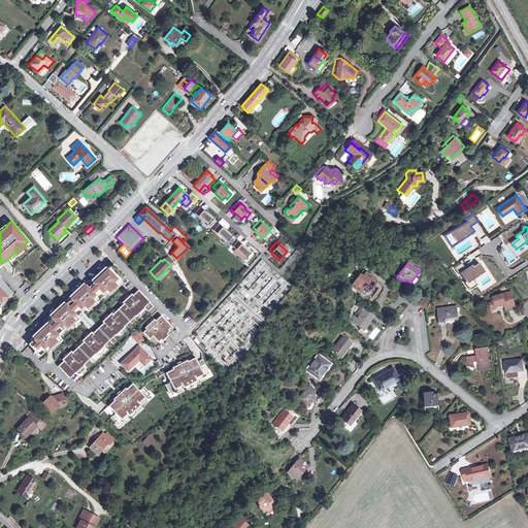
[(462,263),(456,268),(459,273),(460,272),(468,284),(486,272),(480,264),(474,267),(472,265),(466,269),(462,263)]
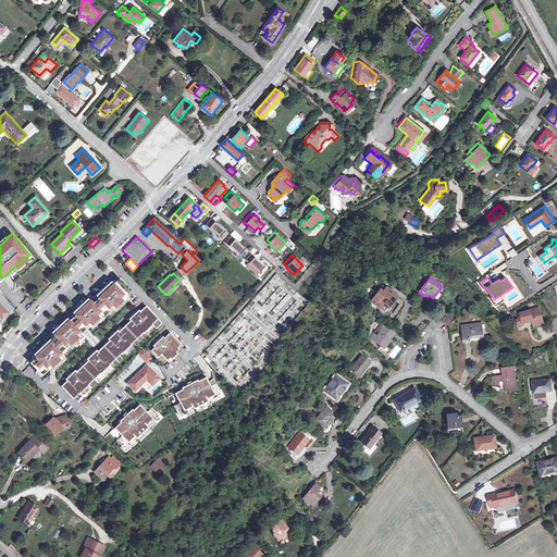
[(113,285),(123,295),(128,289),(120,279),(113,285)]
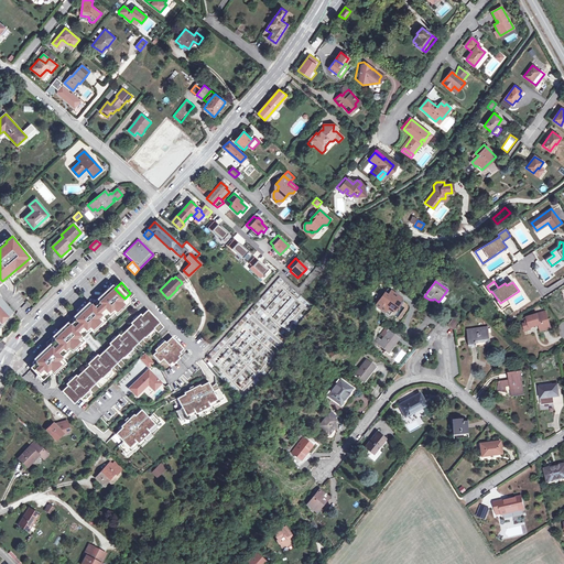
[(73,317),(77,321),(77,318),(90,305),(94,308),(115,289),(112,285),(94,303),(88,303),(73,317)]
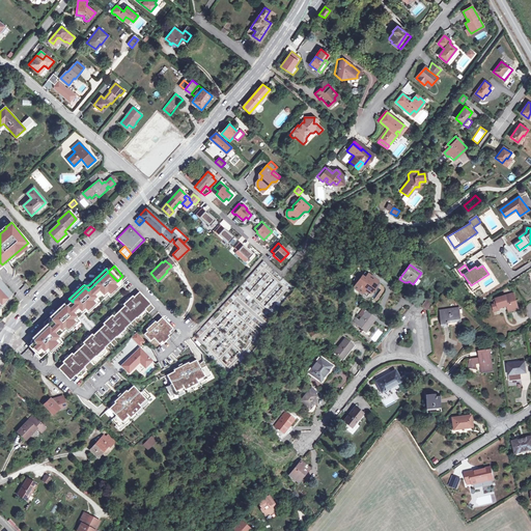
[(73,302),(83,313),(85,311),(103,295),(105,297),(107,296),(119,284),(117,281),(108,272),(88,290),(85,287),(73,300),(73,302)]
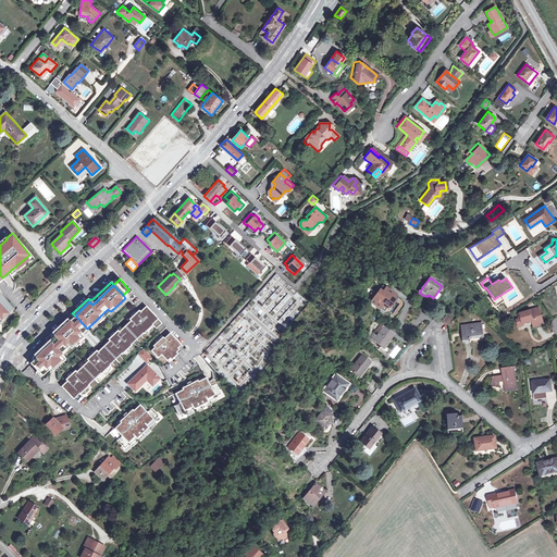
[(379,308),(384,311),(393,299),(391,298),(394,293),(382,285),(376,293),(374,297),(370,302),(379,308)]
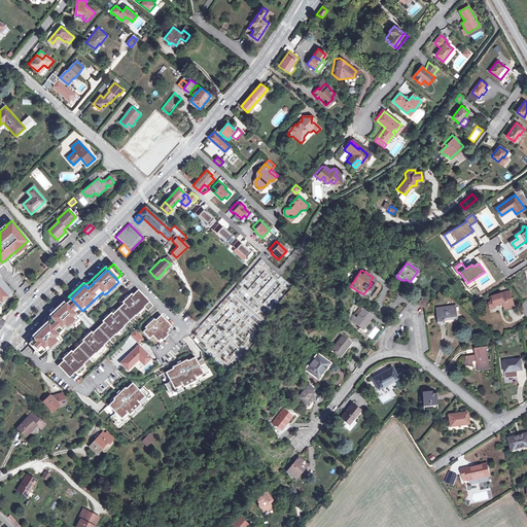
[(0,301),(2,303),(8,296),(8,295),(12,292),(1,278),(0,276),(0,301)]
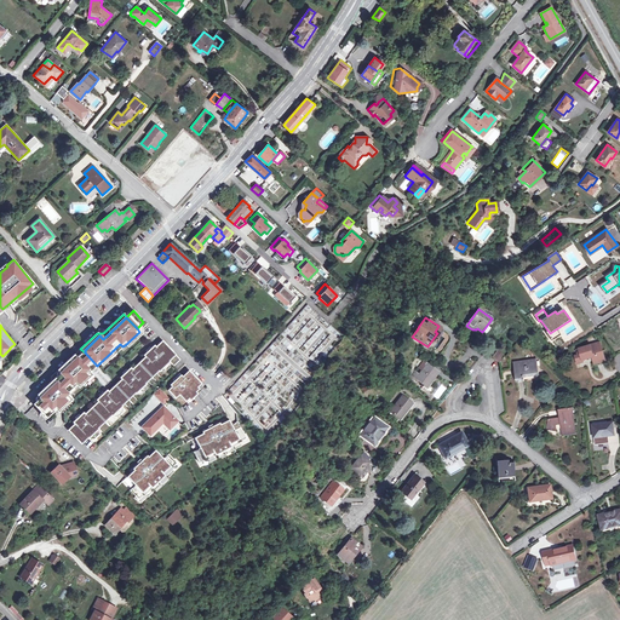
[(428,349),(434,348),(440,339),(437,338),(443,329),(438,326),(435,332),(437,333),(428,346),(422,343),(422,344),(428,349)]
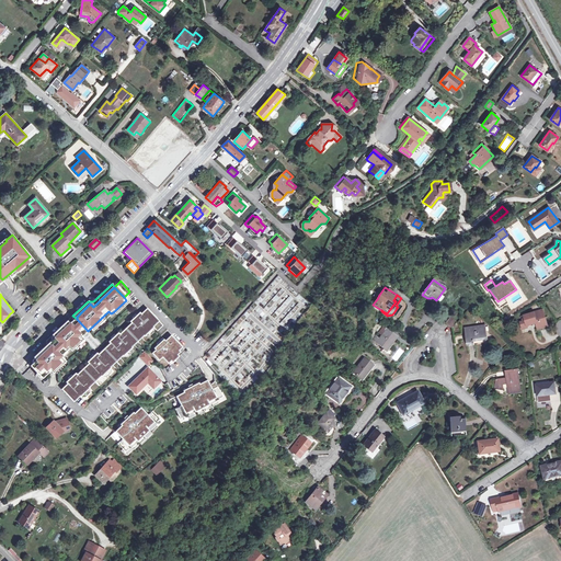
[(113,312),(115,315),(128,302),(126,300),(113,312)]
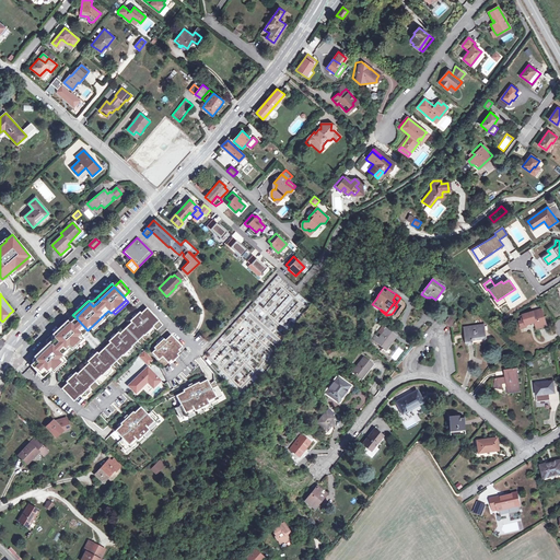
[(413,312),(419,318),(426,311),(418,305),(413,312)]
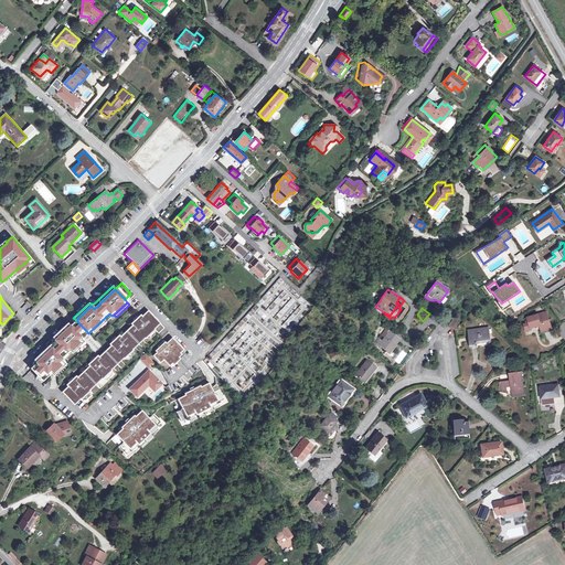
[(80,401),(89,392),(89,391),(87,388),(98,377),(100,380),(102,381),(112,372),(110,371),(108,369),(120,358),(123,360),(123,361),(132,351),(130,349),(141,338),(144,340),(145,340),(155,331),(153,330),(151,328),(158,322),(148,311),(141,317),(140,316),(137,319),(134,322),(130,326),(131,327),(120,338),(118,336),(116,339),(112,342),(108,345),(110,347),(98,358),(97,356),(94,359),(91,362),(87,365),(88,366),(76,377),(75,376),(72,380),(68,383),(65,385),(66,387),(78,400),(80,401)]
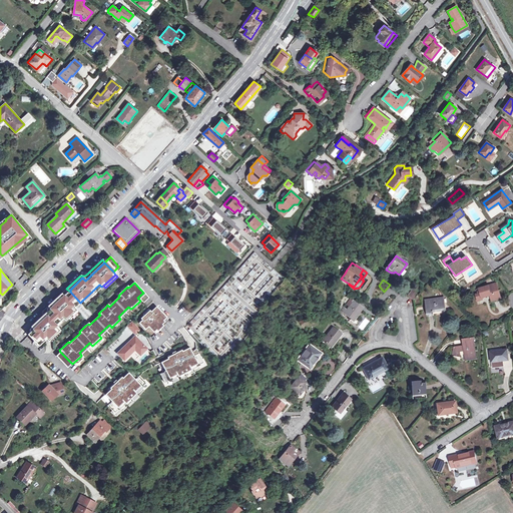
[(493,296),(495,301),(501,299),(496,284),(479,289),(480,292),(477,293),(478,295),(476,296),(478,303),(482,301),(482,299),(489,297),(493,296)]
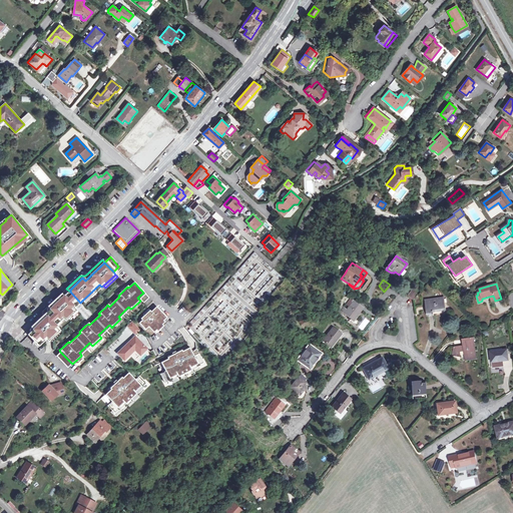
[(82,301),(84,304),(101,287),(99,285),(82,301)]
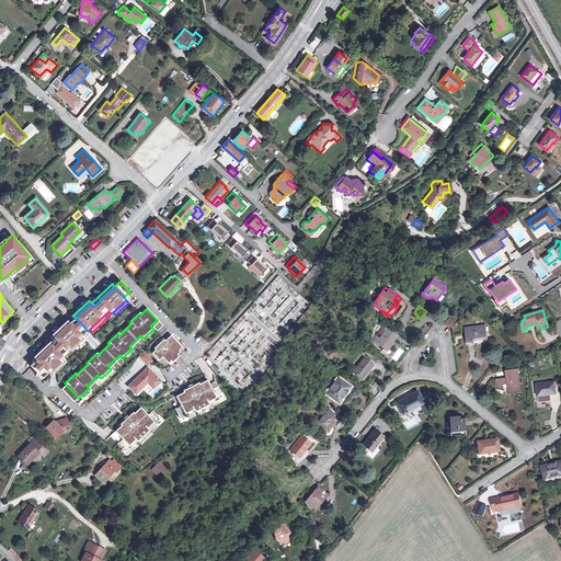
[(77,319),(72,316),(67,321),(70,324),(81,336),(88,331),(77,319)]
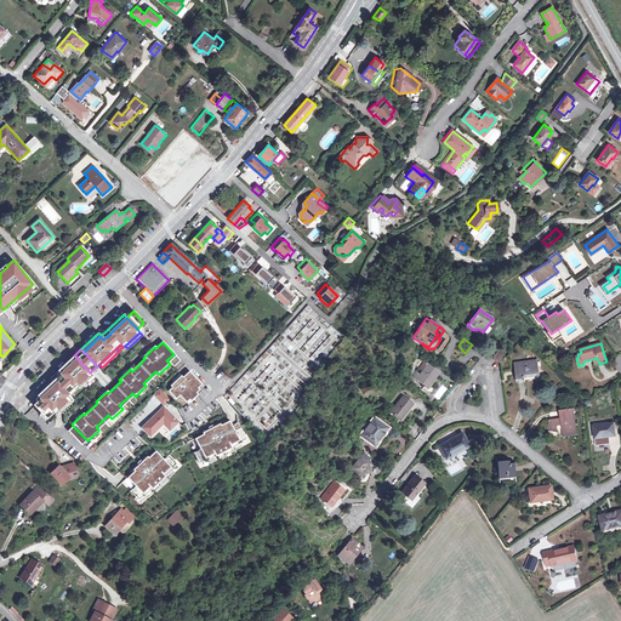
[(500,364),(505,357),(497,351),(493,358),(500,364)]
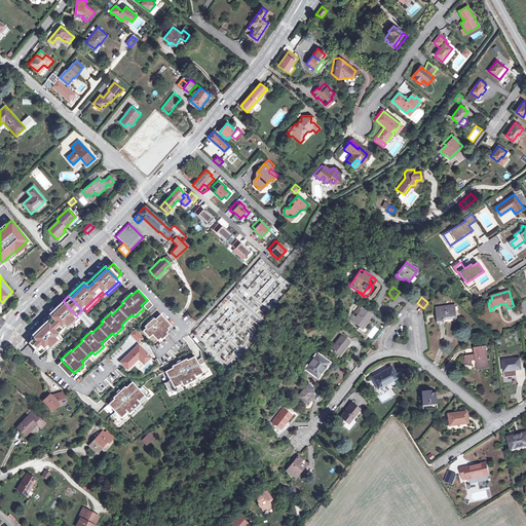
[(31,335),(33,337),(47,325),(45,323),(64,304),(66,304),(63,301),(42,320),(43,324),(31,335)]
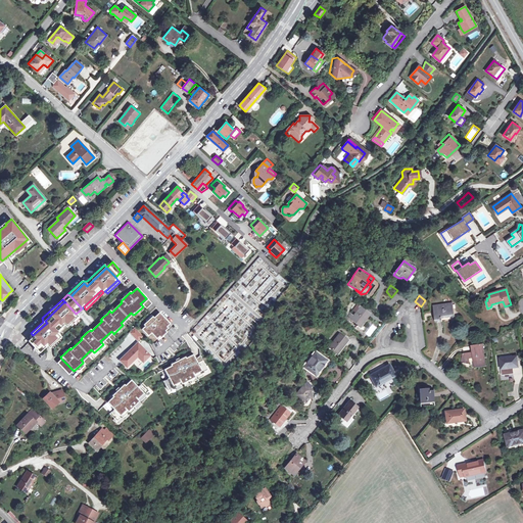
[(46,345),(58,334),(56,332),(63,325),(76,314),(65,302),(63,302),(45,321),(47,323),(33,335),(32,336),(35,339),(36,341),(39,344),(46,345)]
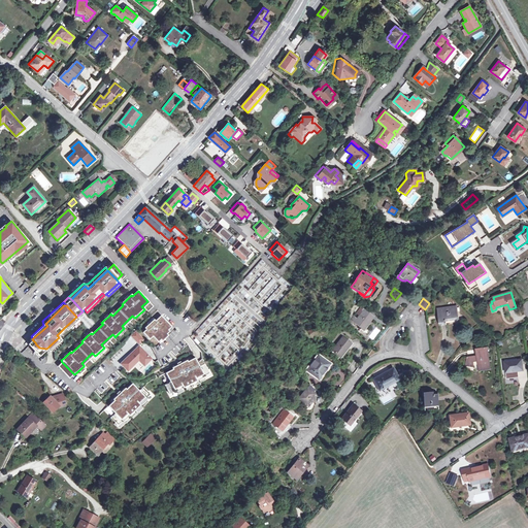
[(361,307),(354,317),(358,320),(365,310),(361,307)]
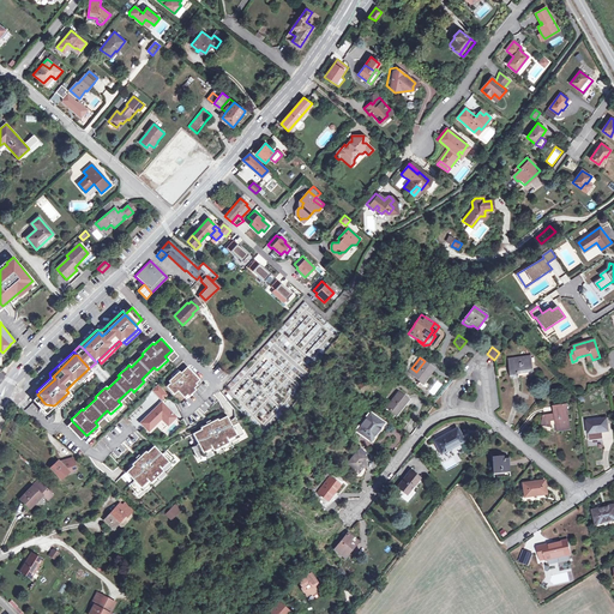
[(530,357),(510,360),(512,377),(519,375),(518,371),(533,368),(530,357)]
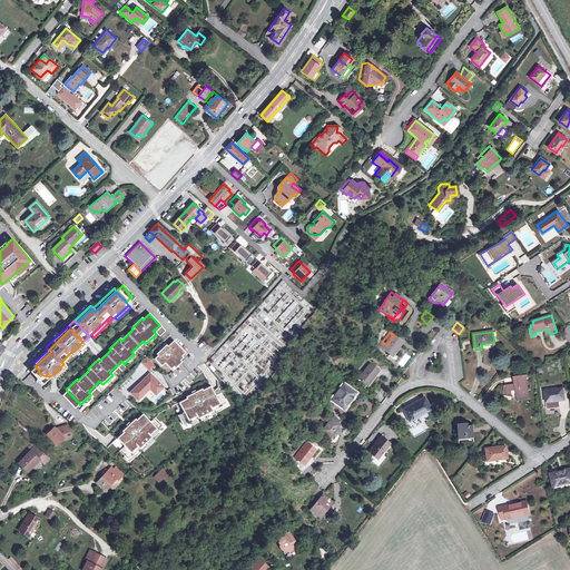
[(403,342),(394,335),(386,345),(382,342),(379,346),(392,356),(403,342)]
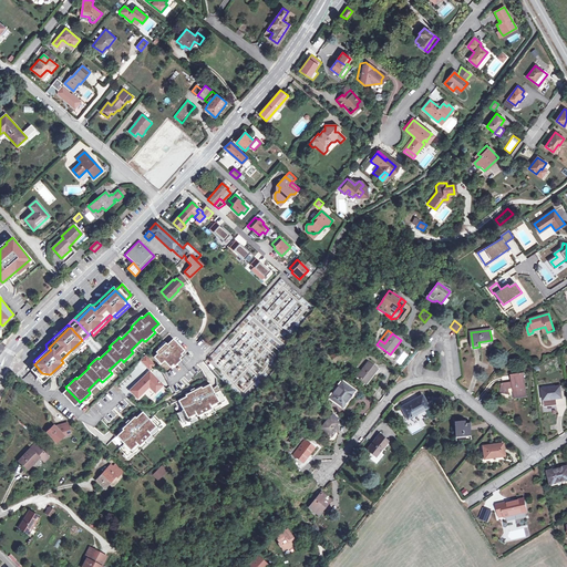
[(131,350),(133,352),(144,341),(142,339),(131,350)]
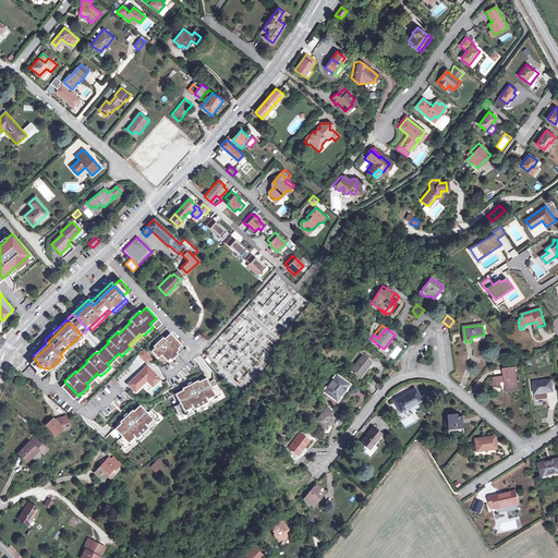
[(180,343),(170,334),(165,339),(161,337),(156,342),(157,343),(154,347),(155,349),(152,352),(157,358),(160,354),(167,362),(177,352),(173,350),(180,343)]
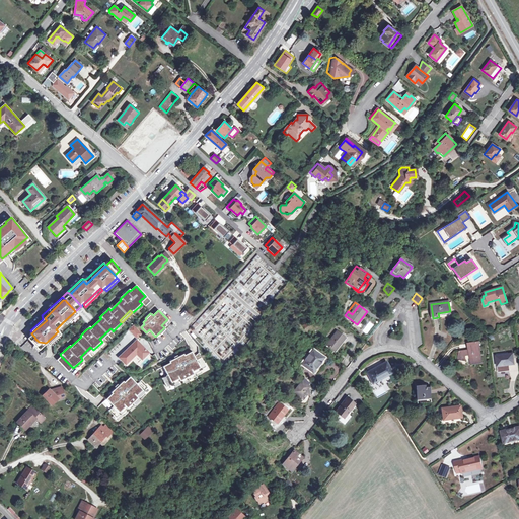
[(66,324),(78,313),(75,311),(63,322),(66,324)]
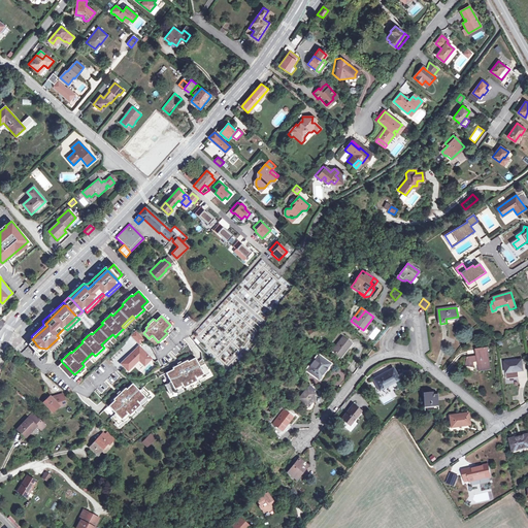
[(375,327),(368,336),(373,340),(381,330),(375,327)]
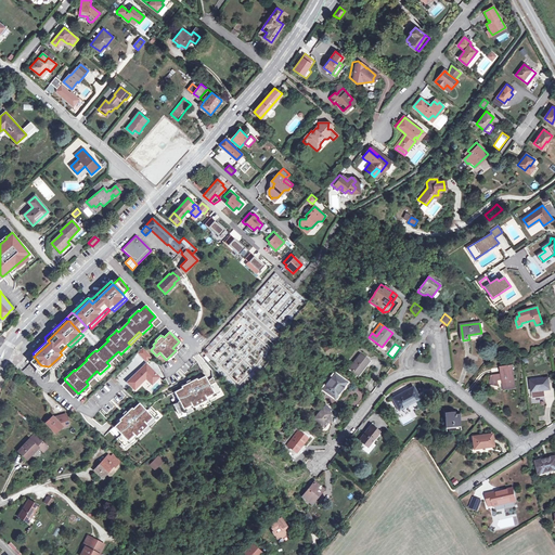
[(142,347),(137,353),(146,362),(152,357),(142,347)]
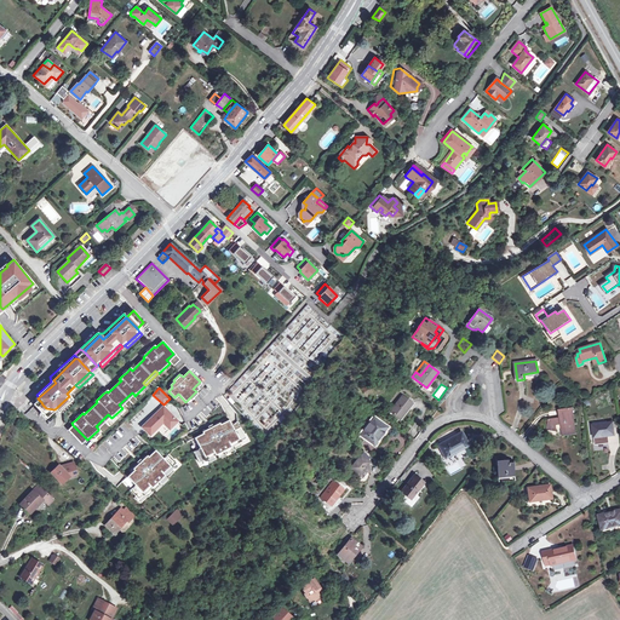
[(119,405),(121,407),(135,395),(132,392),(119,405)]
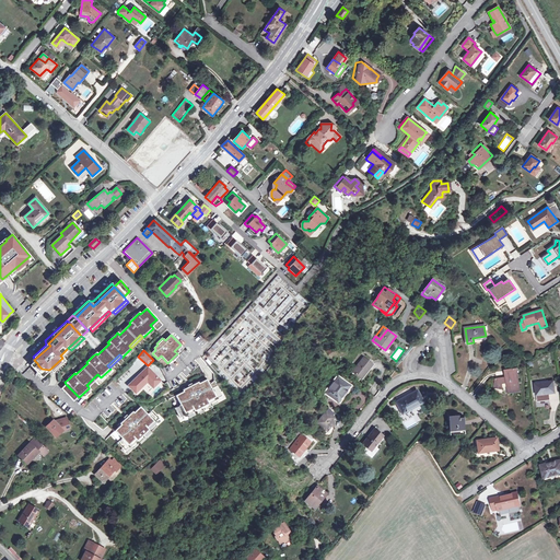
[(53,373),(66,360),(62,358),(49,370),(53,373)]
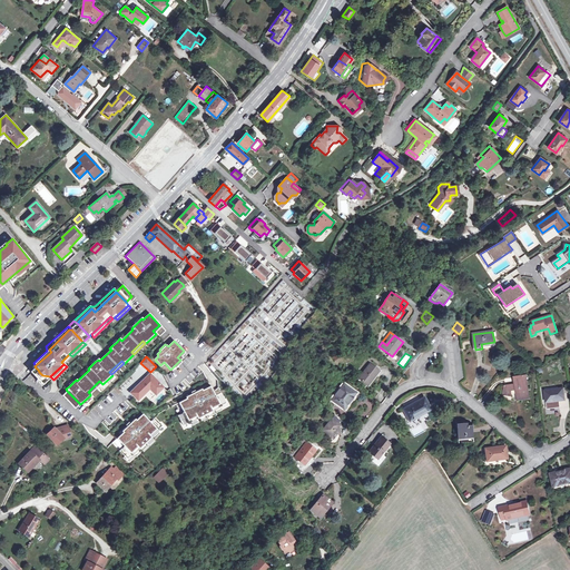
[(366,385),(379,371),(370,364),(357,379),(366,385)]
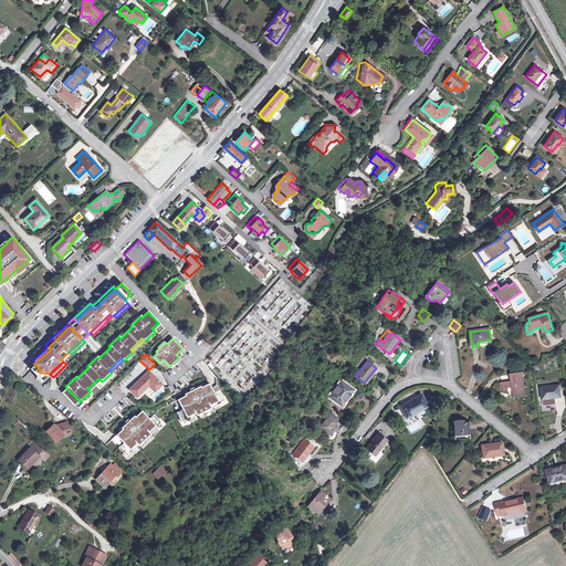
[(42,383),(50,374),(42,373),(39,369),(38,367),(34,364),(30,368),(29,368),(42,383)]
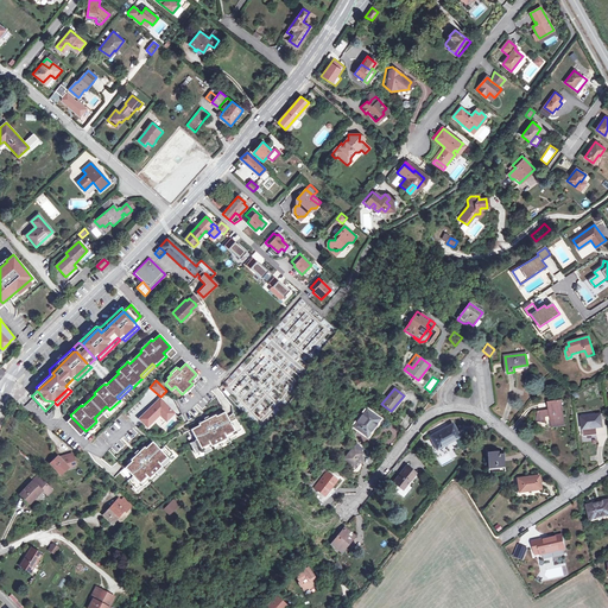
[(162,412),(168,419),(173,413),(160,400),(140,419),(143,422),(147,426),(159,415),(162,412)]
